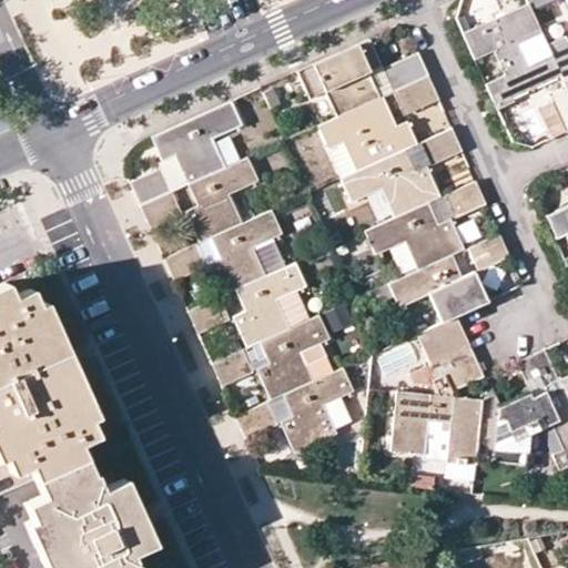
[(567,0),(524,0),(526,3),(528,9),(547,0),(564,0),(567,9),(567,37),(564,39),(563,36),(544,43),(549,53),(558,74),(560,79),(567,74),(567,0)]
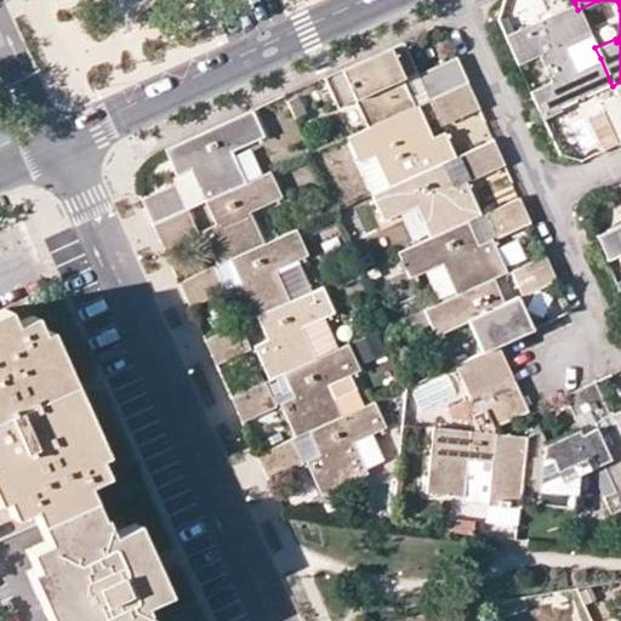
[(527,90),(539,118),(559,109),(557,106),(580,95),(594,89),(610,81),(600,58),(575,69),(565,47),(590,36),(577,10),(575,4),(502,36),(516,63),(537,53),(550,80),(527,90)]
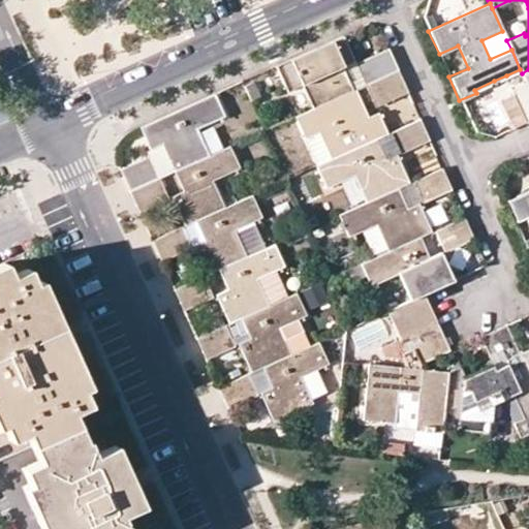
[(314,112),(354,93),(343,68),(354,63),(344,38),(277,68),(288,93),(303,87),(314,112)]
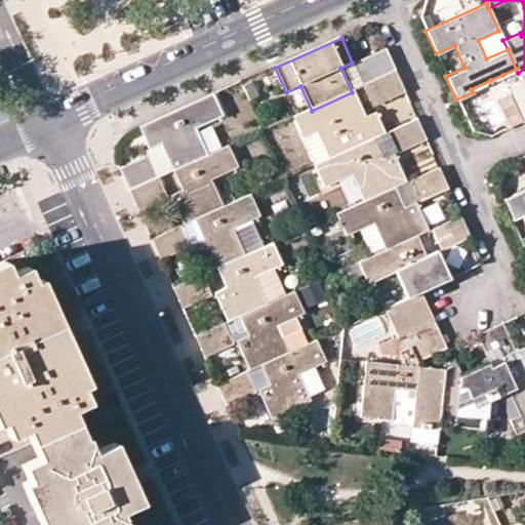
[(358,72),(389,57),(389,56),(385,50),(354,66),(358,72)]
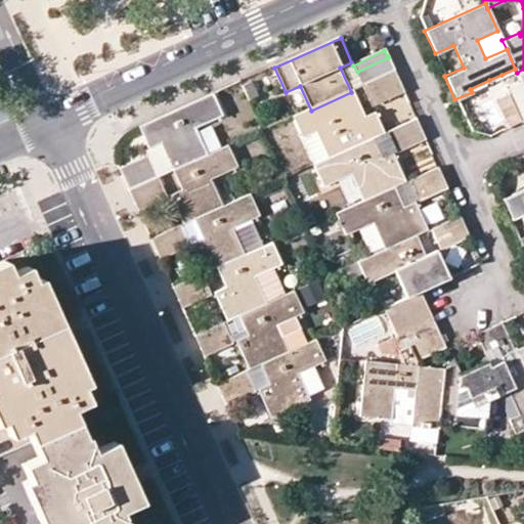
[(363,86),(394,72),(388,57),(357,72),(363,86)]
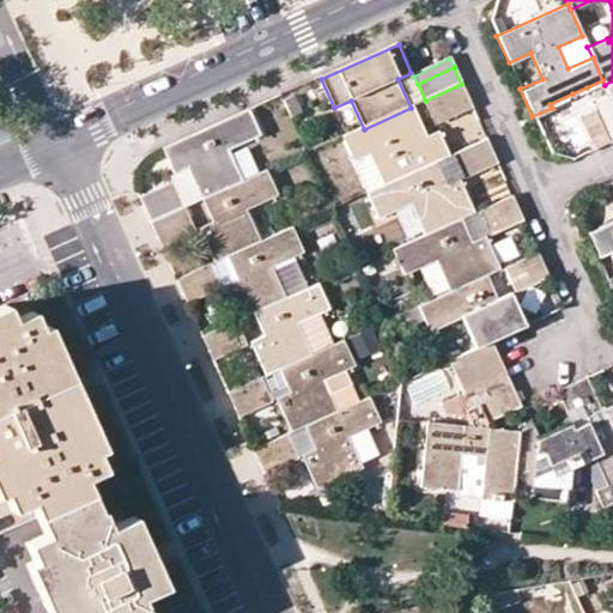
[(602,80),(587,87),(593,103),(610,96),(605,85),(602,80)]
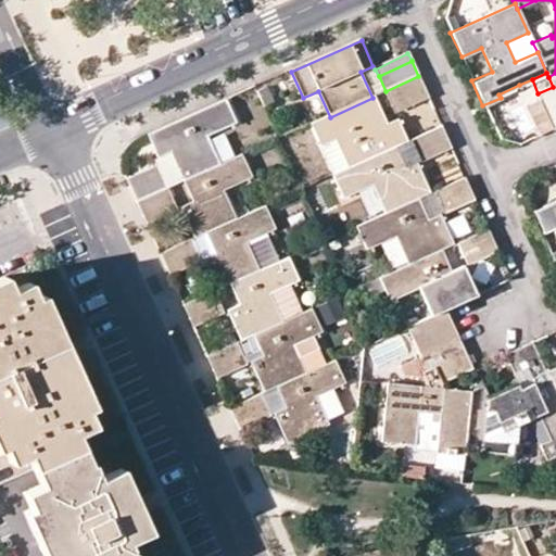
[(418,76),(386,91),(392,106),(425,91),(418,76)]
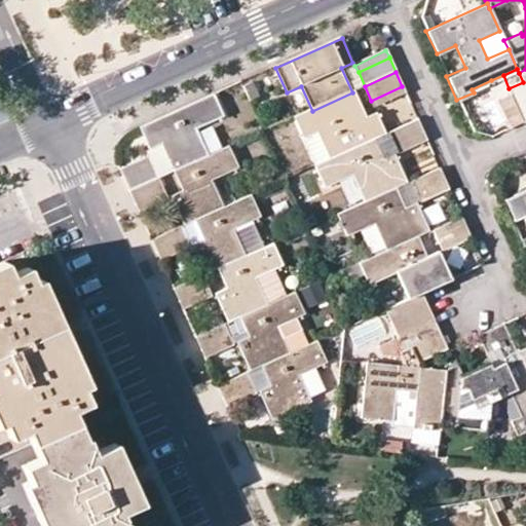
[(509,126),(522,120),(508,88),(509,88),(503,75),(491,80),(497,94),(494,95),(509,126)]
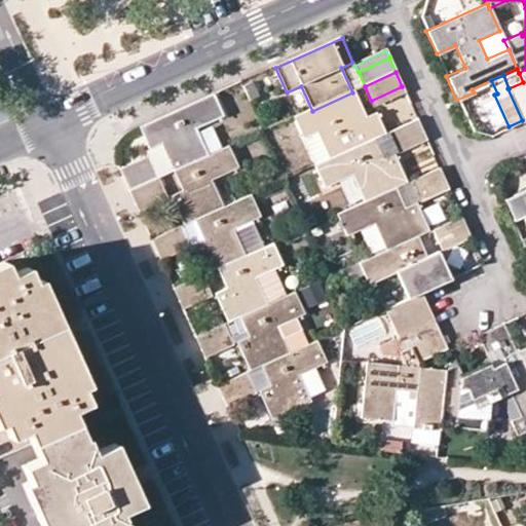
[(525,118),(525,88),(523,82),(509,88),(508,88),(522,120),(525,118)]
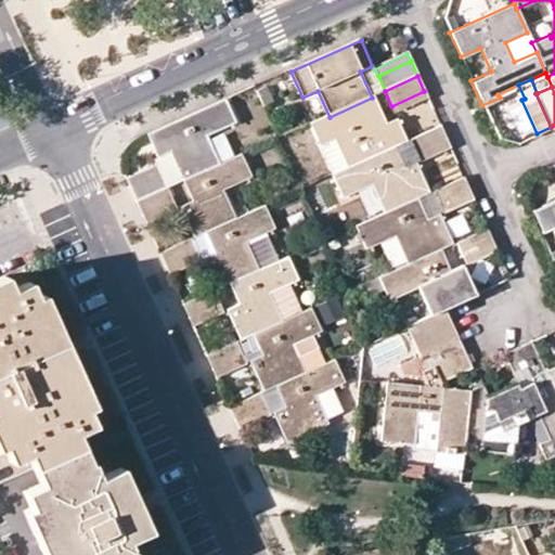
[(391,106),(385,91),(373,97),(387,126),(397,121),(395,115),(428,100),(424,91),(391,106)]
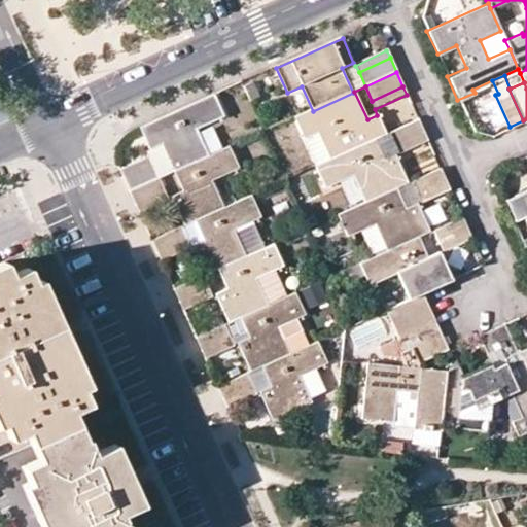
[(375,140),(387,135),(377,115),(367,119),(354,92),(353,93),(313,111),(295,118),(306,139),(319,133),(331,161),(375,140)]
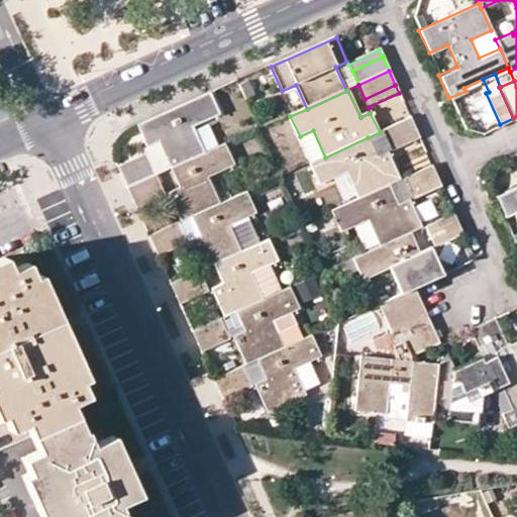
[(173,169),(206,153),(194,126),(221,114),(212,93),(140,125),(149,146),(161,141),(173,169)]
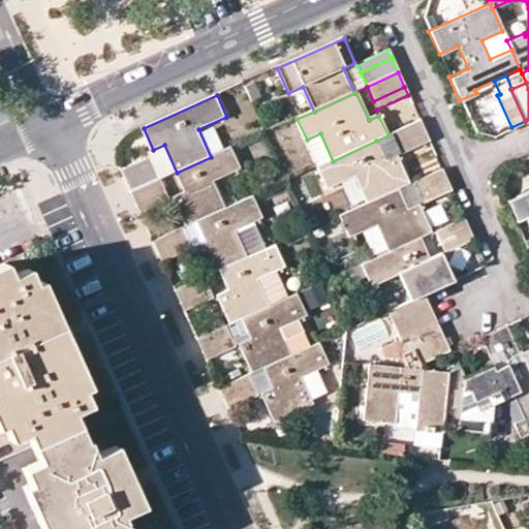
[(419,121),(392,133),(398,147),(426,134),(419,121)]
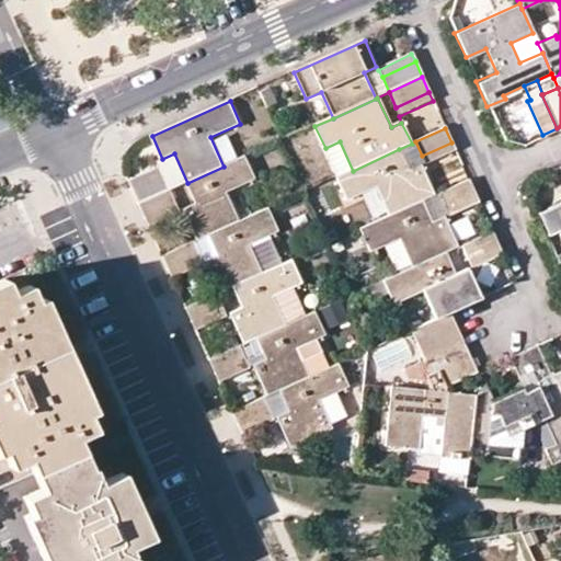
[(340,141),(325,148),(336,178),(353,171),(340,141)]
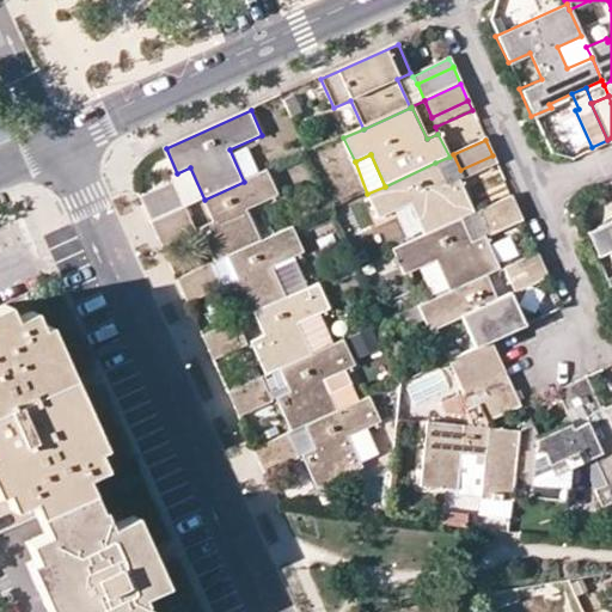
[(493,155),(460,170),(453,154),(450,157),(435,163),(446,187),(458,181),(496,164),(493,155)]
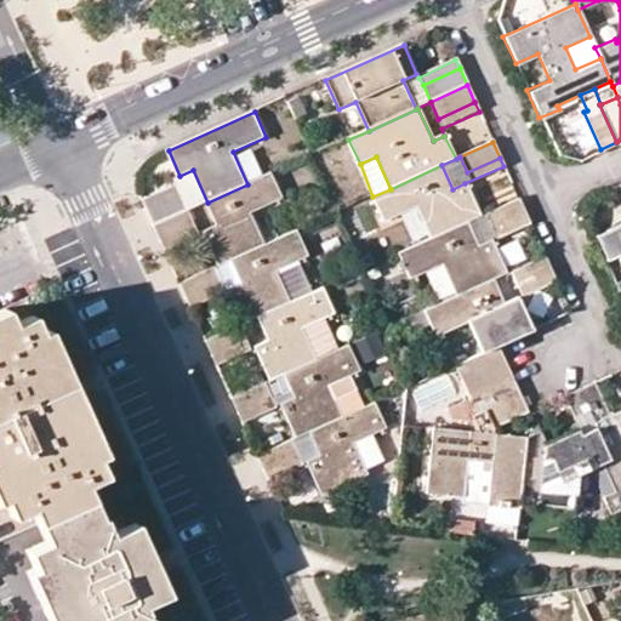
[(432,240),(468,223),(482,218),(465,183),(453,189),(442,165),(391,189),(372,197),(385,222),(416,208),(432,240)]
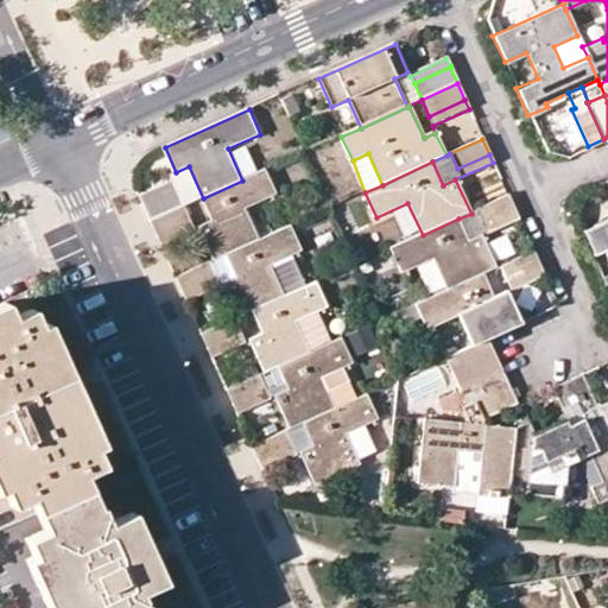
[(176,172),(171,175),(173,181),(178,190),(185,207),(203,198),(189,166),(176,172)]
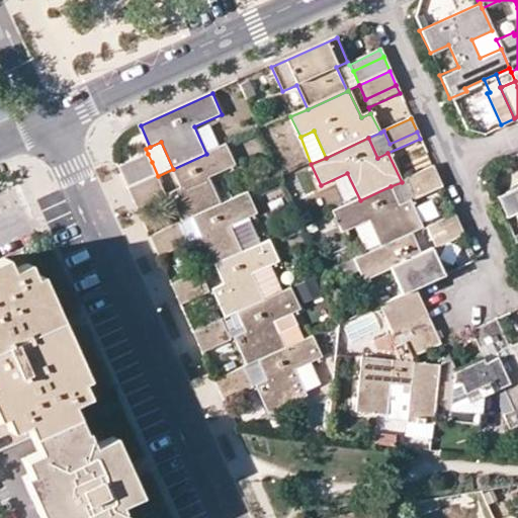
[(195,217),(223,204),(210,177),(226,170),(237,165),(228,145),(206,154),(173,169),(182,188),(171,193),(184,222),(195,217)]
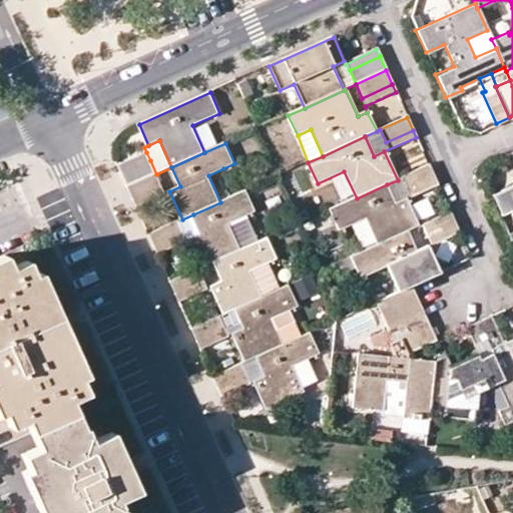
[(122,172),(150,160),(146,152),(118,165),(122,172)]
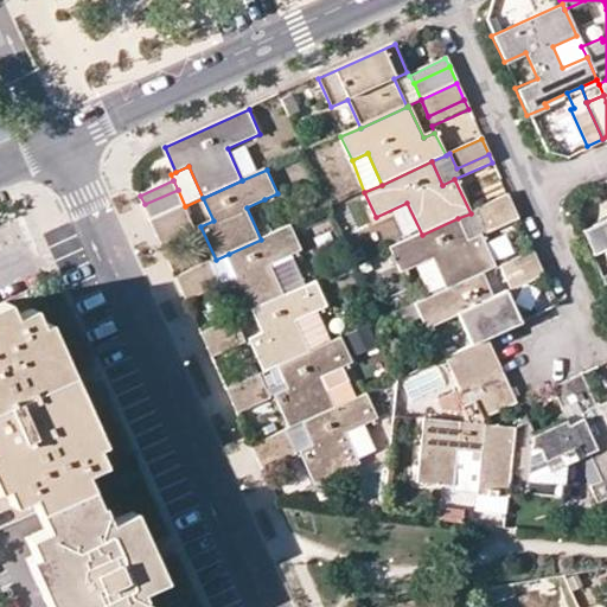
[(152,222),(185,206),(178,190),(145,204),(152,222)]
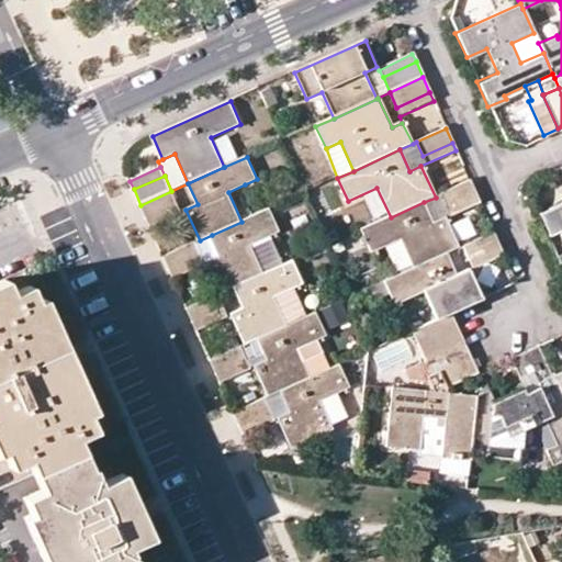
[(470,181),(440,195),(447,209),(476,195),(470,181)]
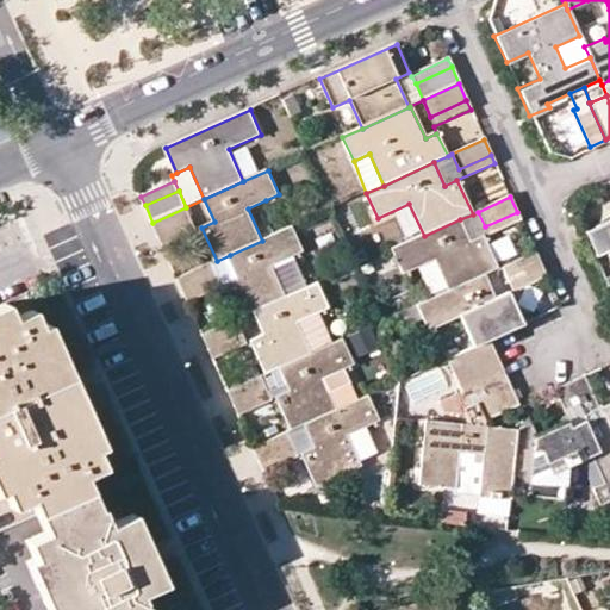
[(266,200),(248,209),(262,241),(280,232),(266,200)]
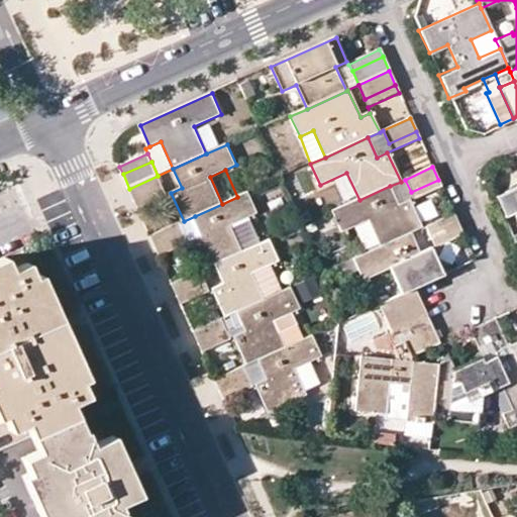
[(129,189),(136,202),(164,189),(158,176),(129,189)]
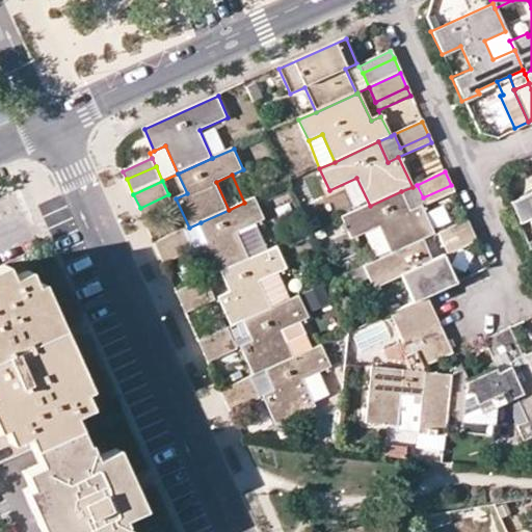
[(451,185),(423,197),(417,185),(413,187),(401,191),(410,212),(422,207),(454,192),(451,185)]
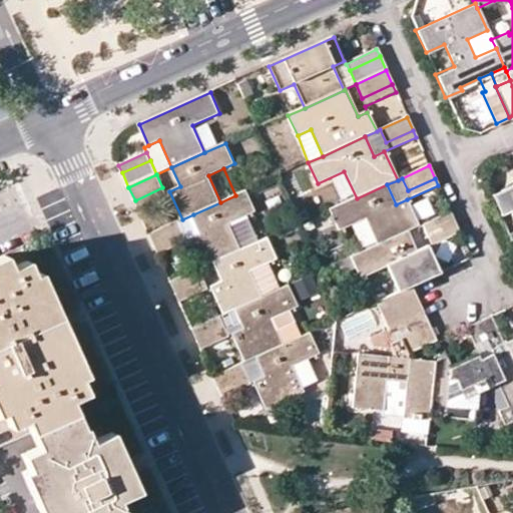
[(512,182),(499,189),(508,209),(512,219),(512,182)]
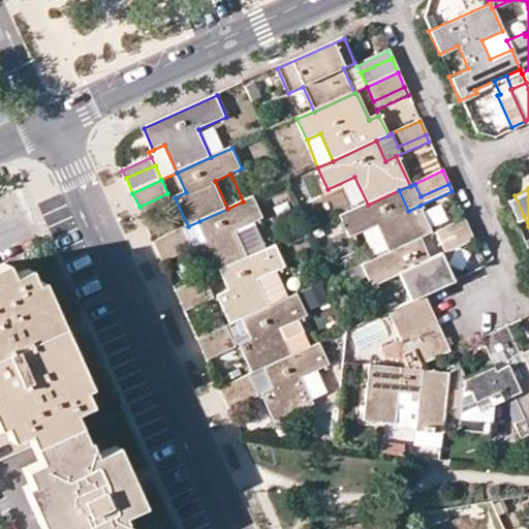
[(391,254),(421,240),(433,235),(419,206),(408,211),(399,190),(368,205),(341,217),(349,239),(362,232),(377,226),(391,254)]
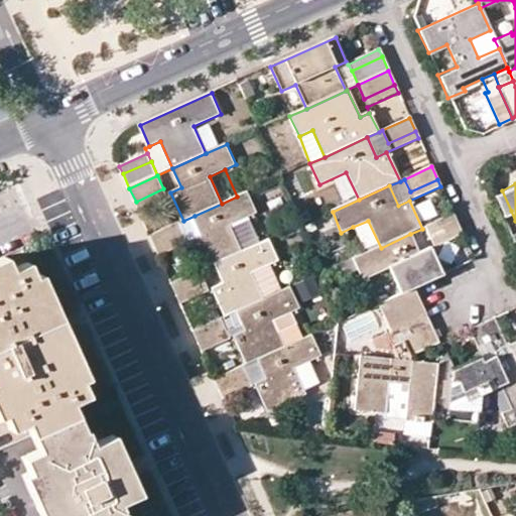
[(163,188),(136,202),(139,209),(166,196),(163,188)]
